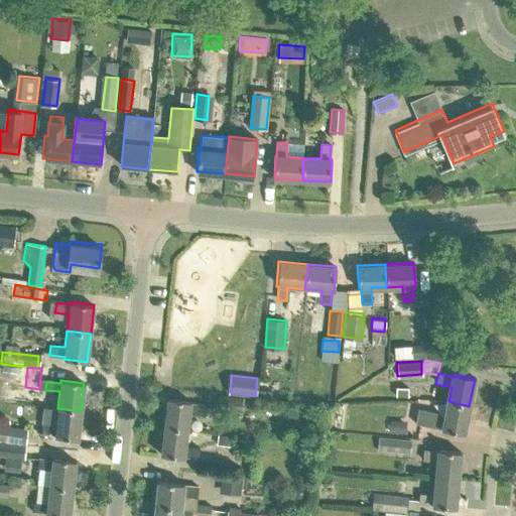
[(395,385),(395,395),(408,395),(408,385),(395,385)]
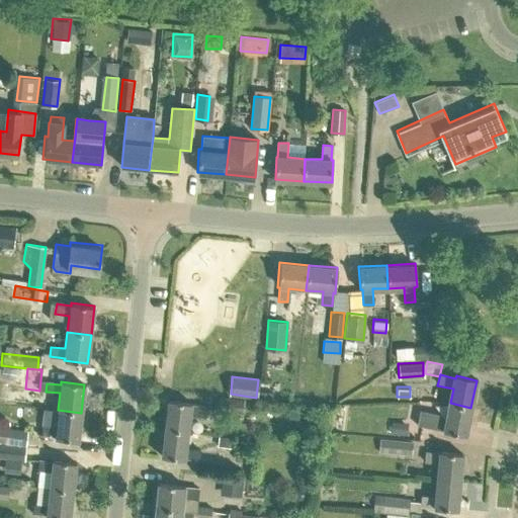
[(219,410),(242,413),(243,398),(220,396),(219,410)]
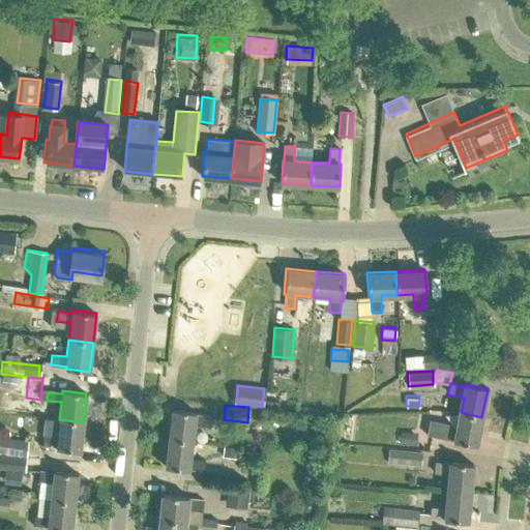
[(171,408),(168,438),(195,441),(197,423),(208,425),(209,415),(198,413),(199,412),(171,408)]
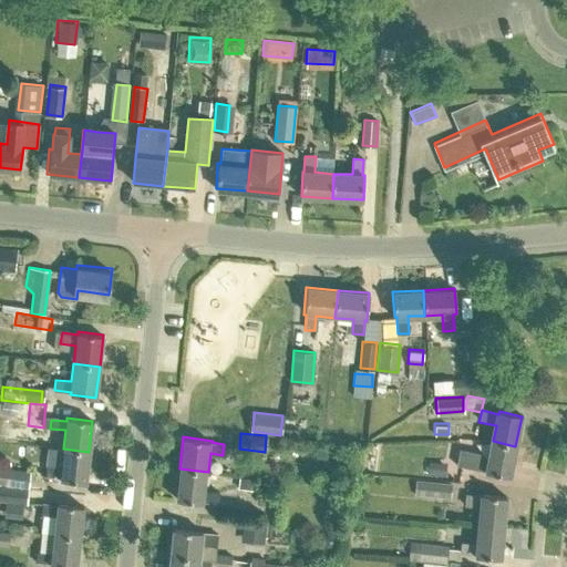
[(508,477),(515,446),(492,442),(490,455),(460,449),(456,465),(485,471),(485,472),(508,477)]
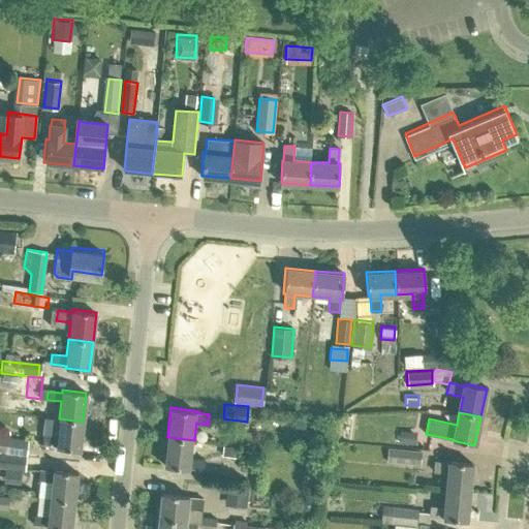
[(55,448),(80,450),(83,422),(59,418),(57,435),(42,433),(41,443),(56,445),(55,448)]
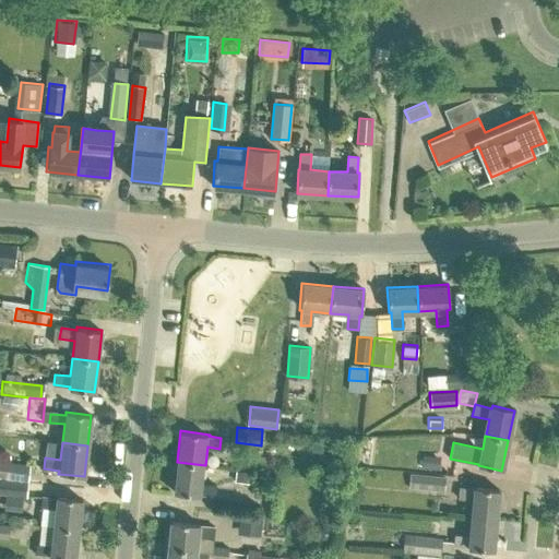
[(423,466),(440,466),(440,453),(423,452),(423,466)]
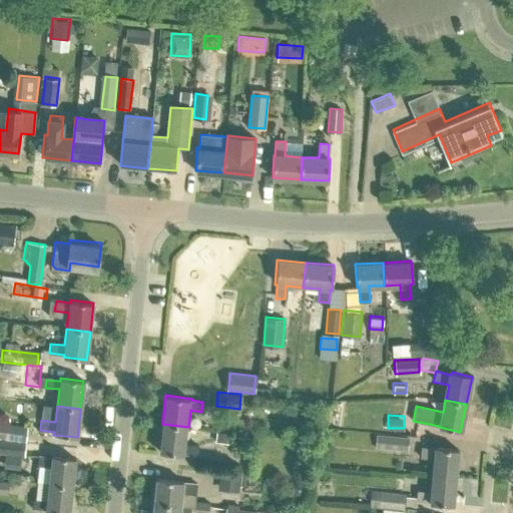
[(0,435),(26,438),(28,425),(0,421),(0,435)]
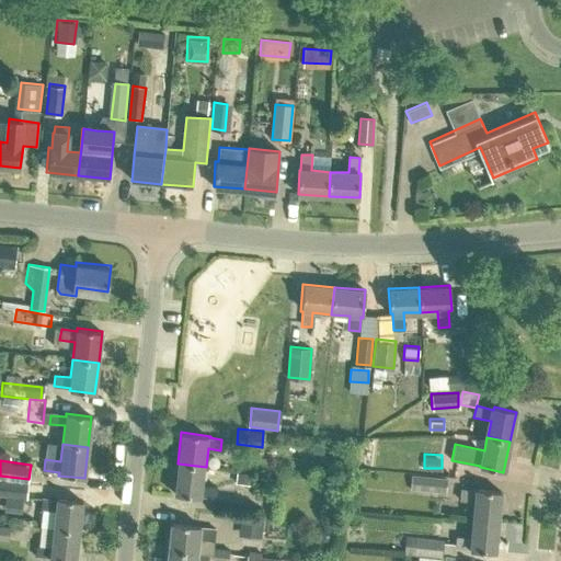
[(174,494),(202,499),(202,495),(215,497),(216,487),(204,484),(206,467),(178,464),(174,494)]
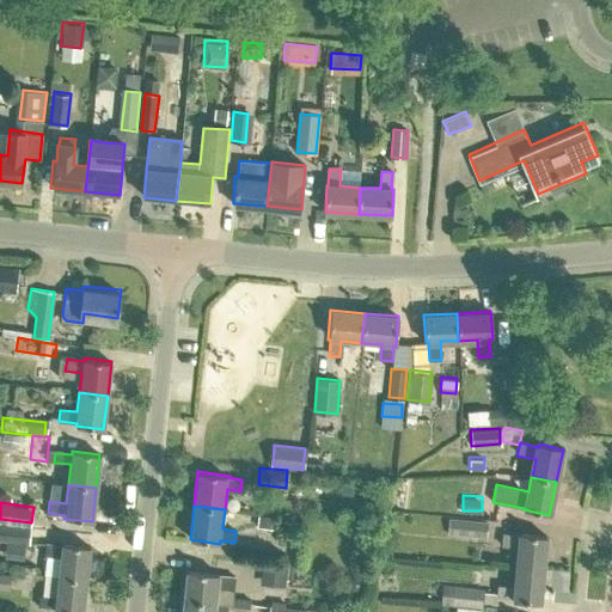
[(258,513),(257,525),(273,525),(274,514),(258,513)]
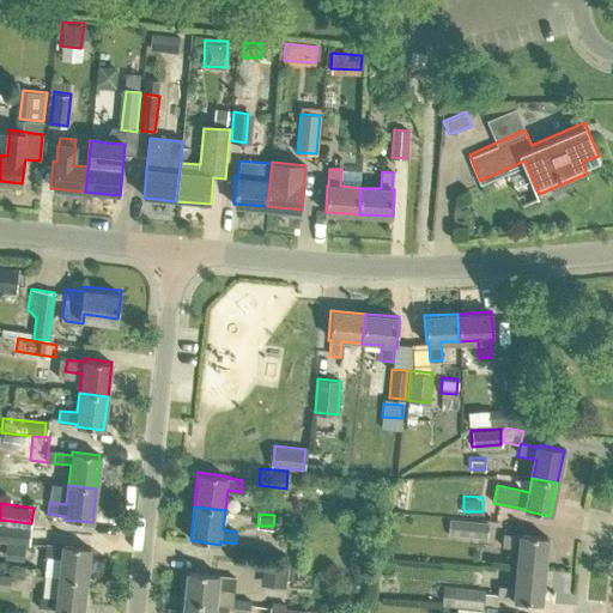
[(456,533),(486,536),(487,520),(459,516),(456,533)]
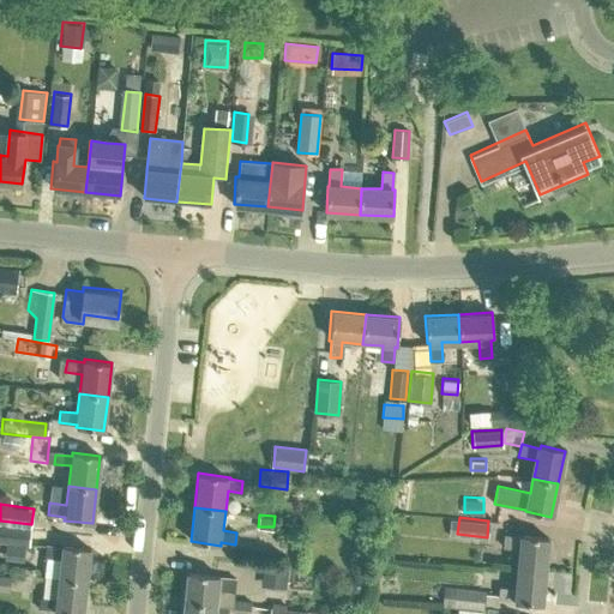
[(0,540),(30,543),(31,527),(0,522),(0,540)]
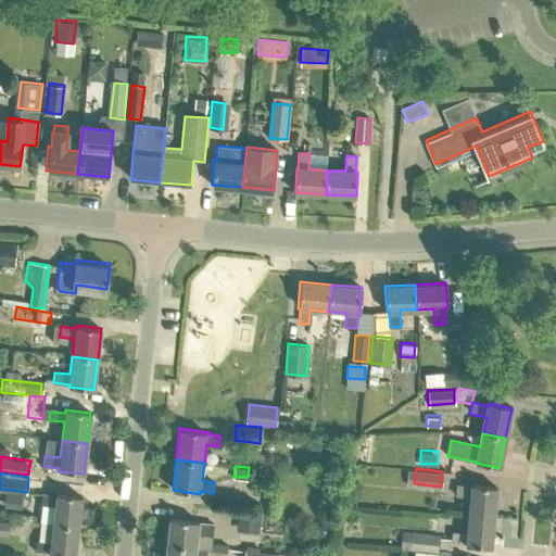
[(468,517),(494,519),(497,489),(471,485),(471,488),(457,487),(456,497),(470,500),(468,517)]
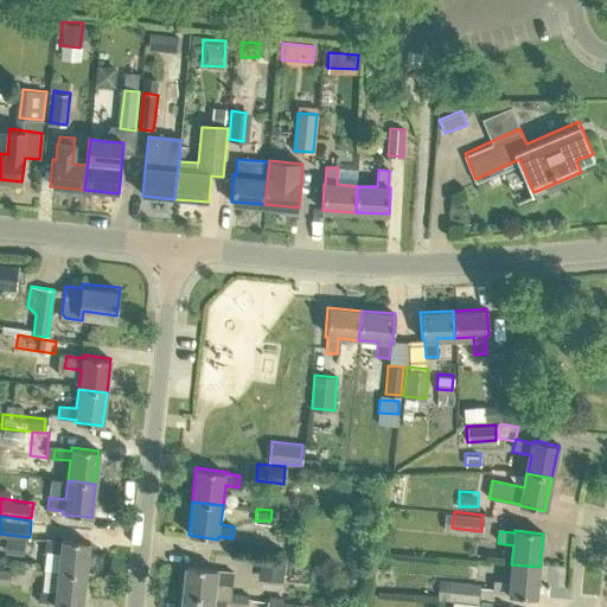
[(57,570),(84,574),(88,540),(61,537),(61,540),(44,537),(43,549),(45,549),(43,568),(57,569),(57,570)]
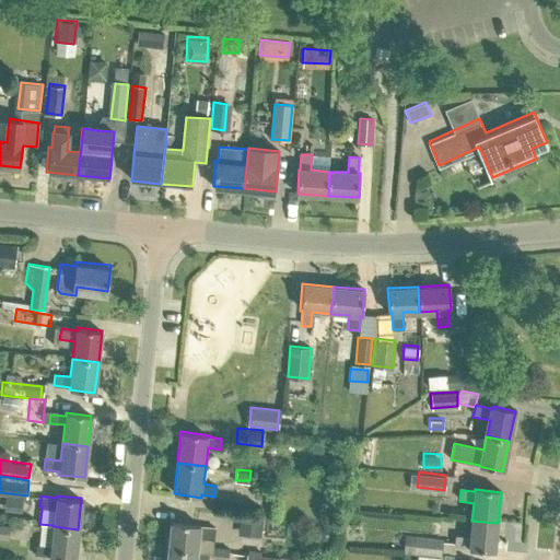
[(263,521),(241,518),(240,532),(260,534),(263,521)]
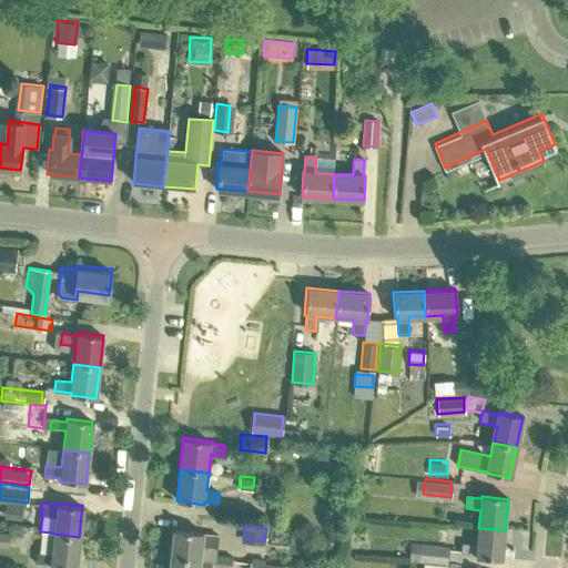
[(12,527),(13,546),(36,546),(36,527),(12,527)]
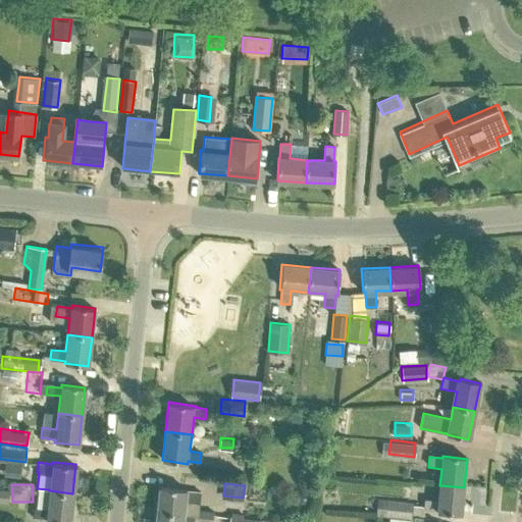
[(436,514),(461,516),(464,487),(439,485),(438,502),(424,500),(424,510),(436,512),(436,514)]
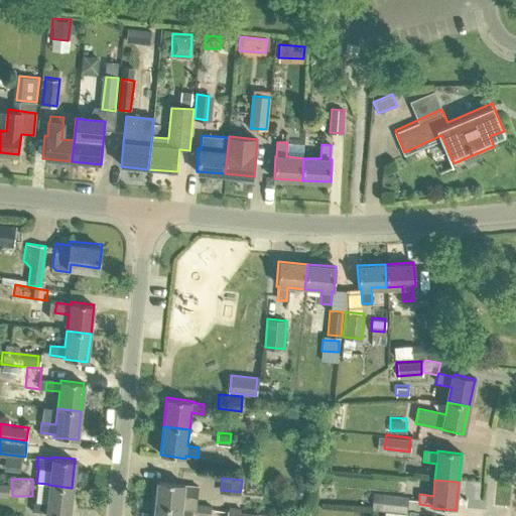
[(158,482),(155,506),(181,509),(210,512),(211,503),(191,501),(191,509),(181,508),(184,485),(158,482)]
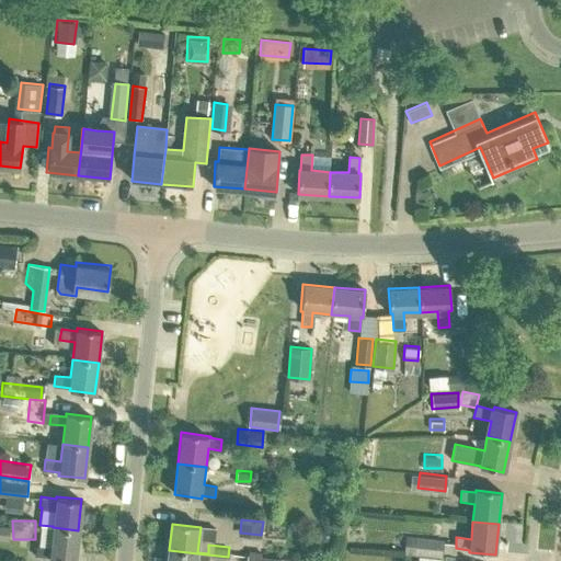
[(0,525),(0,539),(9,540),(10,527),(0,525)]
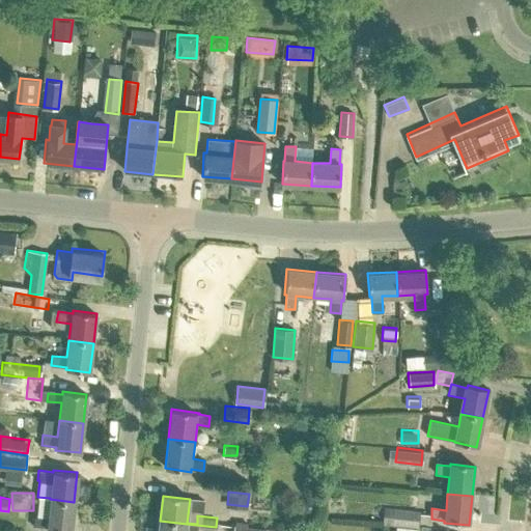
[(46,529),(67,530),(71,530),(74,502),(50,500),(48,518),(33,516),(32,526),(46,527),(46,529)]
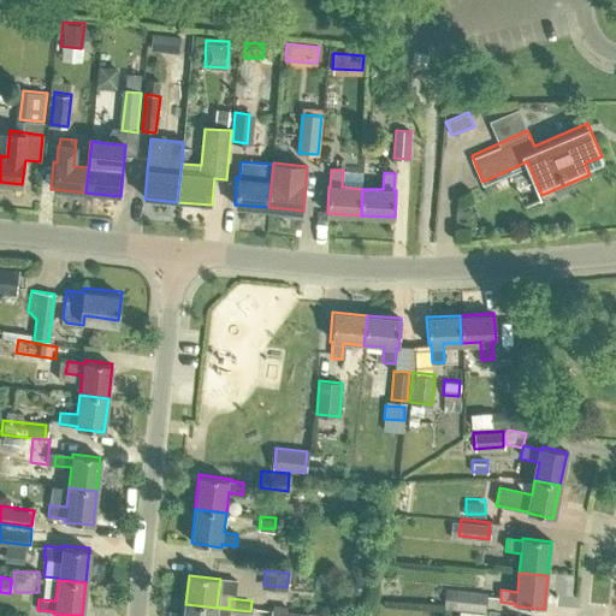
[(446,586),(444,606),(486,610),(487,590),(446,586)]
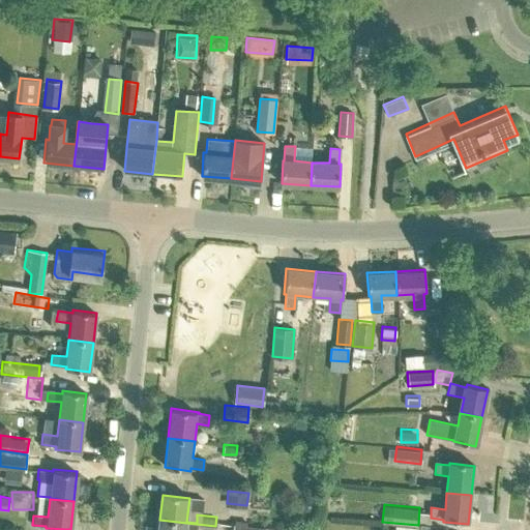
[(159,520),(157,529),(215,529),(215,526),(186,523),(159,520)]
